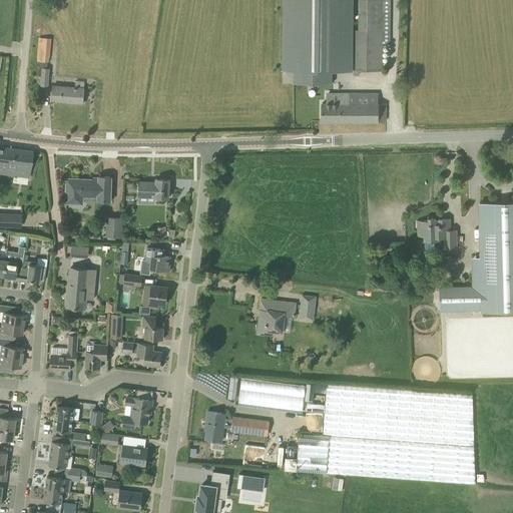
[(294,82),(333,83),(333,70),(345,70),(345,0),(285,0),(285,69),(294,69),(294,82)]
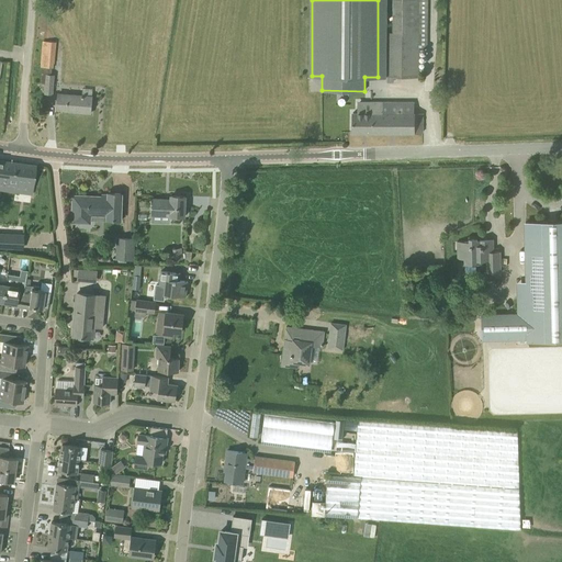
[(393,0),(393,32),(385,32),(385,77),(419,77),(419,48),(427,48),(427,0),(393,0)]
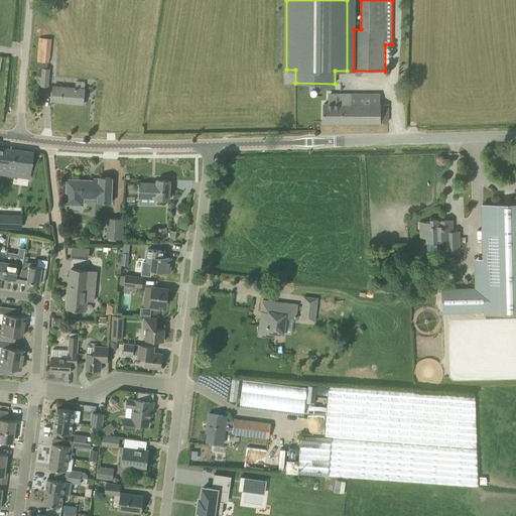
[(50,58),(52,38),(40,37),(38,61),(39,61),(38,77),(42,77),(41,86),(48,86),(49,69),(47,69),(48,62),(49,62),(49,58),(50,58)]
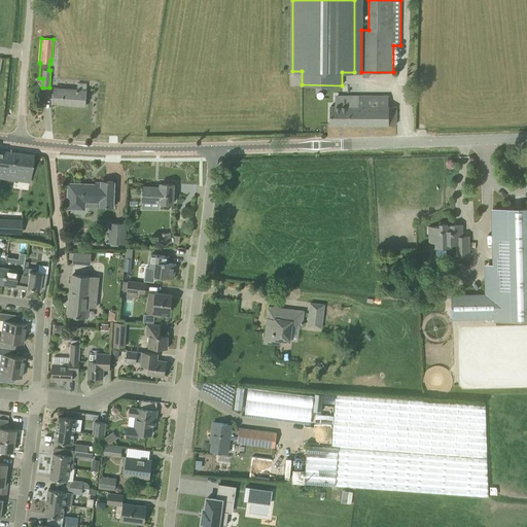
[(85,106),(86,90),(77,89),(55,86),(54,101),(69,102),(69,105),(85,106)]
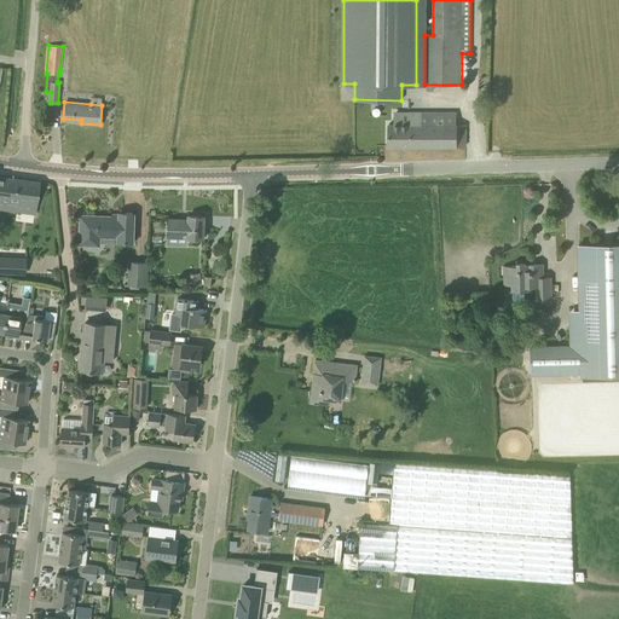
[(456,125),(457,111),(408,111),(408,114),(398,114),(398,125),(388,123),(389,146),(466,146),(466,125),(456,125)]
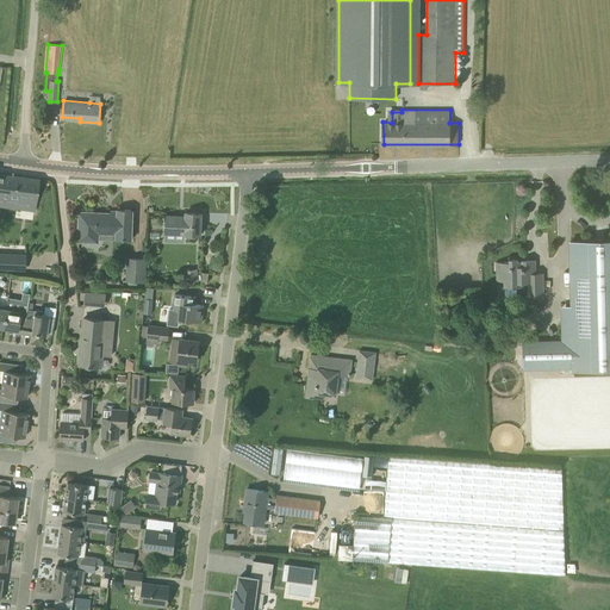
[(36,200),(38,179),(2,174),(0,191),(0,205),(17,207),(18,198),(36,200)]
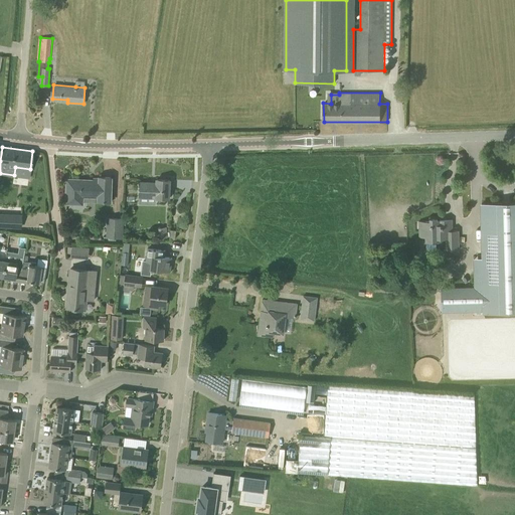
[(111,201),(112,177),(100,177),(100,181),(95,181),(67,180),(66,203),(82,204),(82,196),(99,197),(99,201),(111,201)]
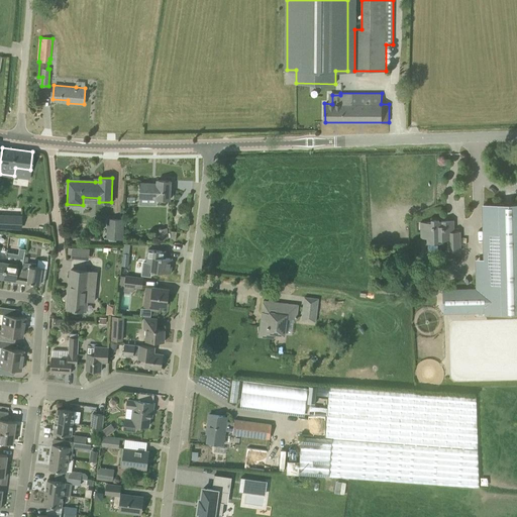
[(171,199),(171,181),(158,180),(158,184),(141,183),(140,197),(157,198),(157,199),(171,199)]
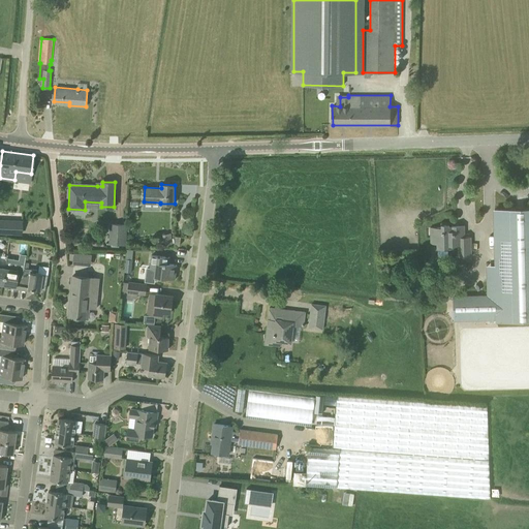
[(528,319),(528,208),(495,209),(497,278),(488,278),(488,297),(454,297),(454,319),(498,318),(498,321),(528,319)]
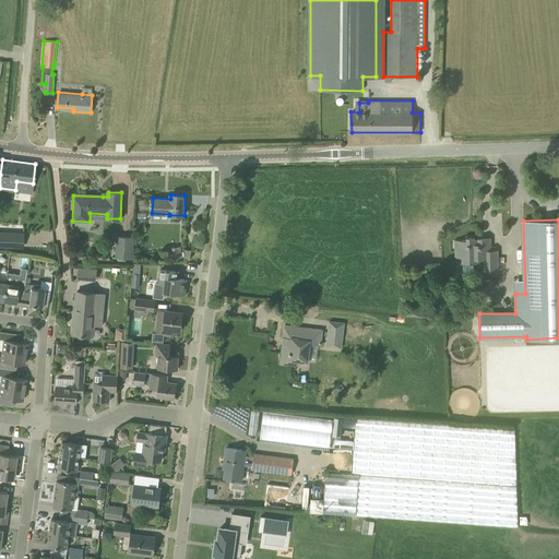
[(0,232),(0,246),(9,247),(10,241),(10,233),(6,233),(0,232)]
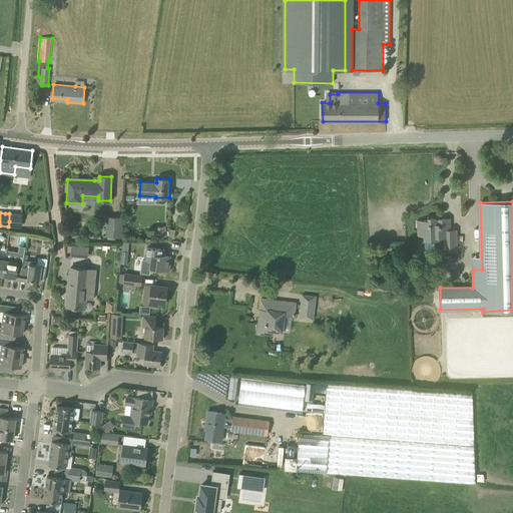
[(122,236),(123,217),(107,216),(106,236),(108,236),(115,236),(122,236)]
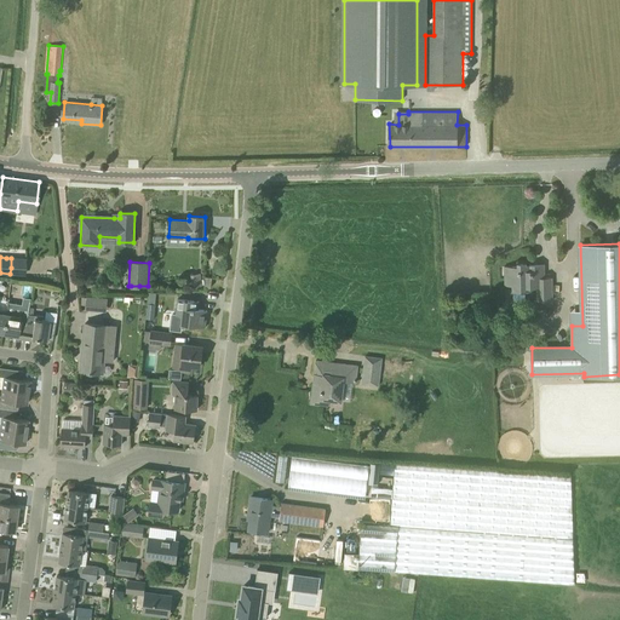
[(527,270),(527,262),(517,262),(517,265),(504,267),(505,286),(512,286),(512,292),(533,291),(533,287),(537,287),(538,300),(552,300),(552,277),(532,277),(530,270),(527,270)]
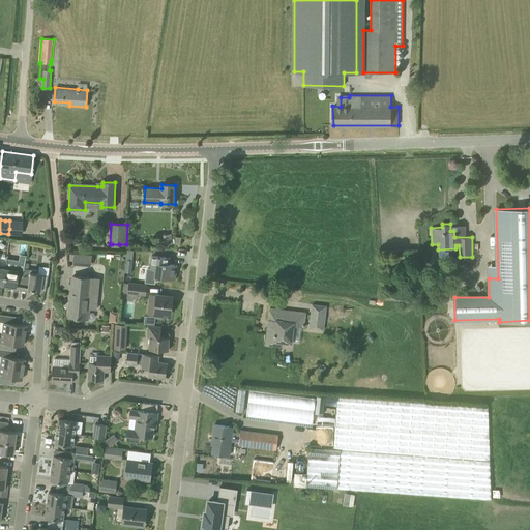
[(72,253),(72,264),(89,265),(90,253),(72,253)]
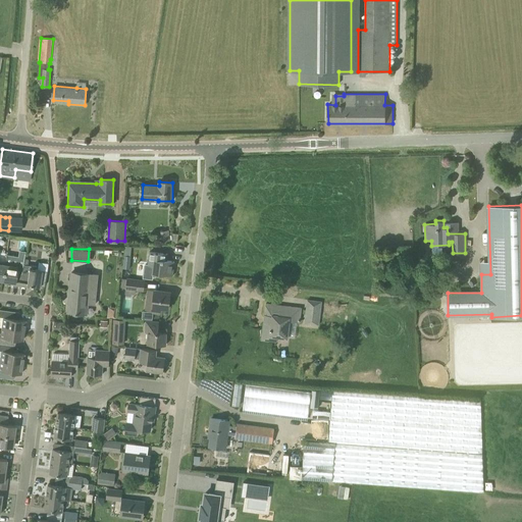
[(24,259),(25,251),(19,250),(18,256),(7,254),(7,253),(6,253),(2,280),(14,282),(14,284),(20,285),(24,259)]
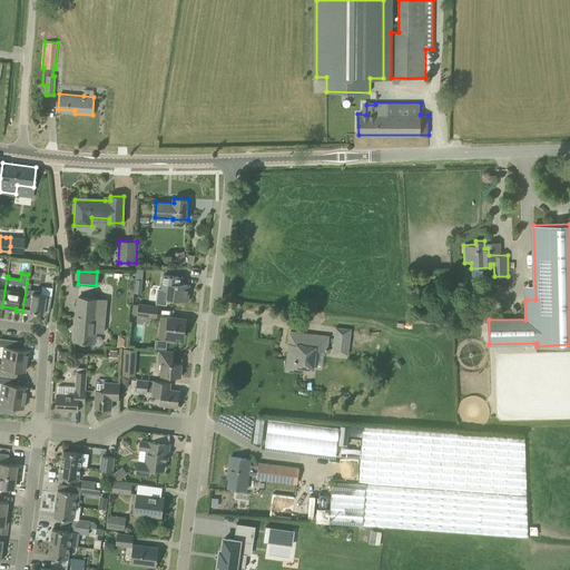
[(189,301),(189,300),(190,285),(178,284),(178,277),(164,275),(161,290),(167,291),(167,298),(189,301)]
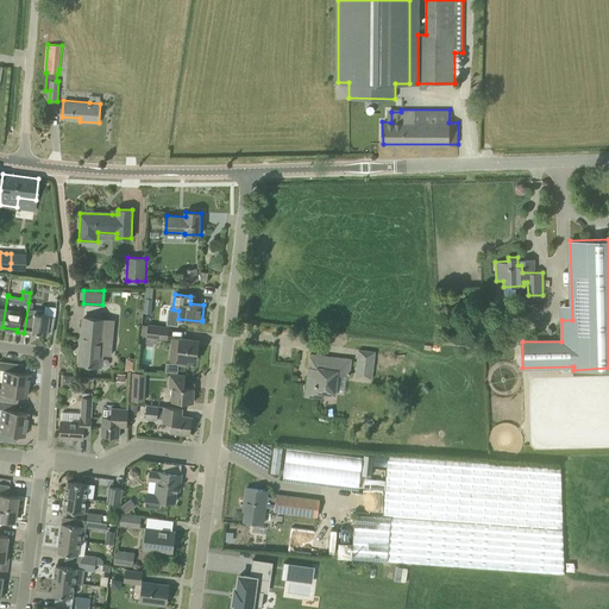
[(43,311),(32,309),(33,303),(29,302),(24,333),(31,334),(32,332),(45,334),(45,333),(51,334),(55,315),(43,314),(43,311)]
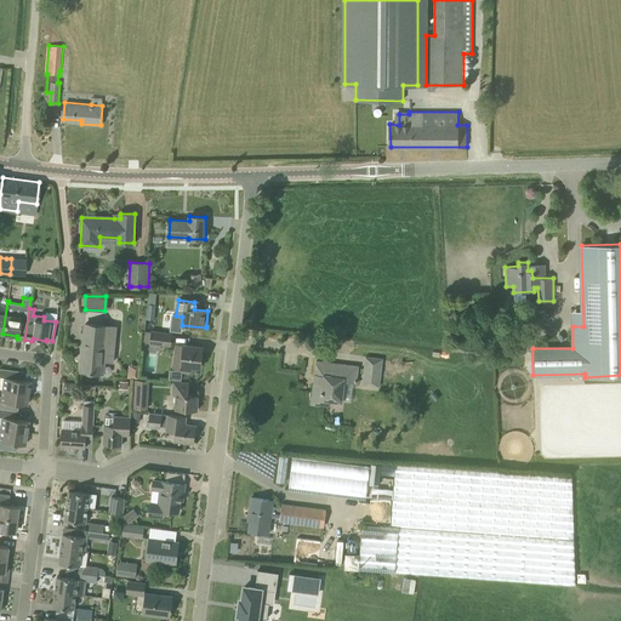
[(112,363),(115,326),(85,324),(81,371),(103,374),(104,362),(112,363)]
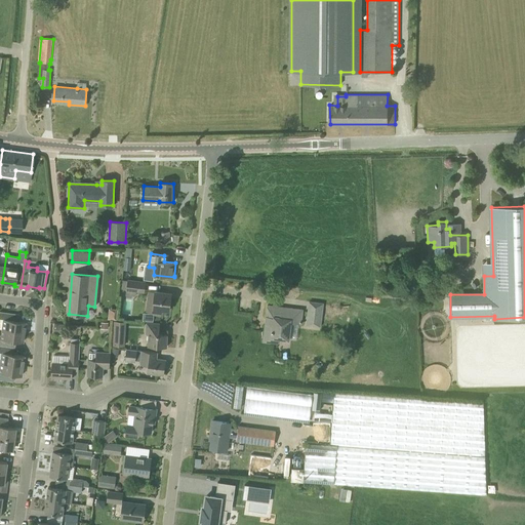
[(146,281),(128,279),(128,280),(122,280),(121,289),(126,289),(126,295),(136,296),(136,292),(145,293),(146,281)]
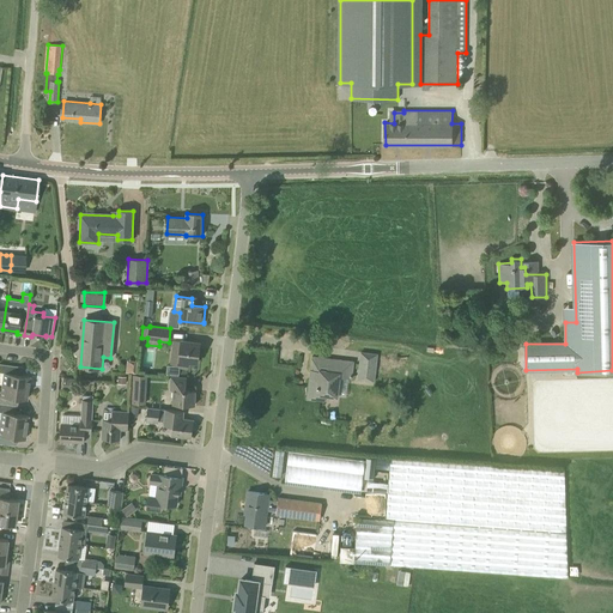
[(181,341),(175,340),(174,350),(180,351),(178,366),(188,368),(189,362),(198,363),(200,344),(181,341)]
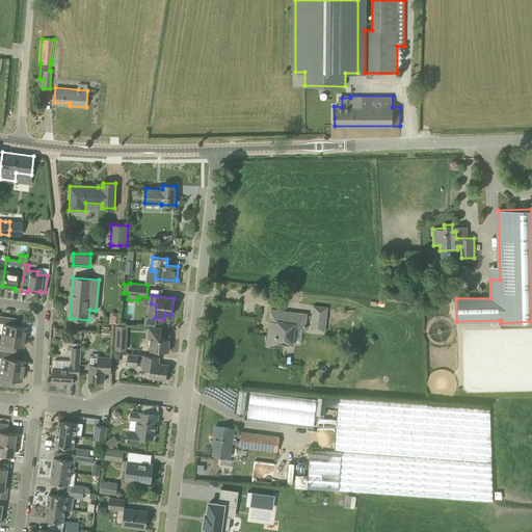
[(325,331),(328,307),(313,306),(310,329),(325,331)]
